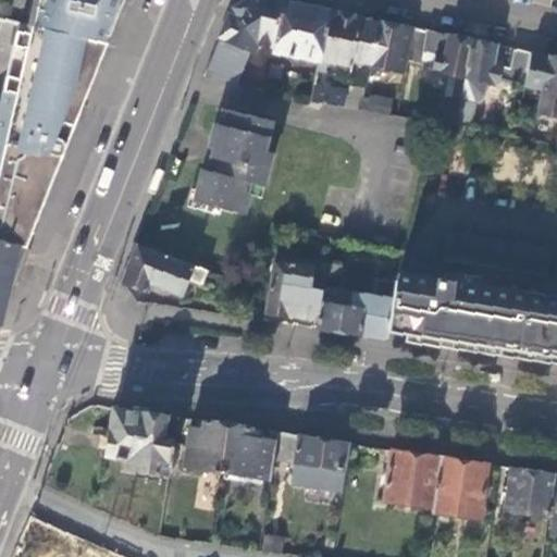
[(36,8),(32,25),(109,41),(124,0),(46,0),(45,9),(36,8)]
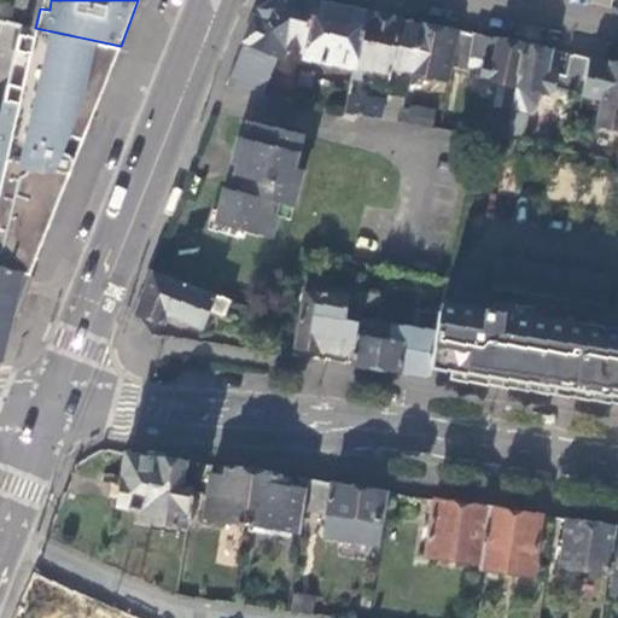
[(303,52),(314,3),(303,1),(298,0),(274,0),(255,11),(242,42),(226,85),(261,93),(277,57),(283,58),(285,48),(303,52)]
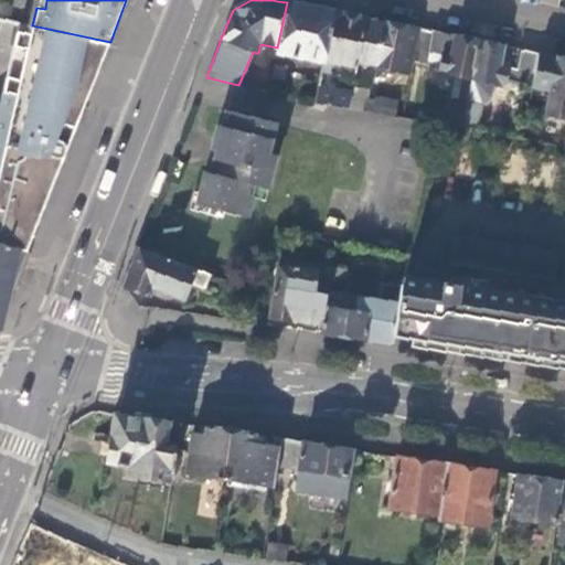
[(312,8),(287,2),(277,48),(276,53),(321,62),(332,12),(312,8)]
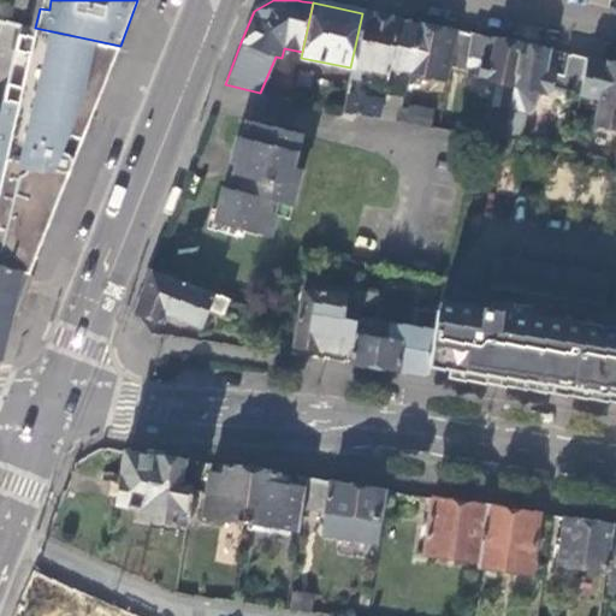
[(381,17),(362,13),(350,67),(342,112),(378,119),(383,96),(389,69),(398,21),(381,17)]
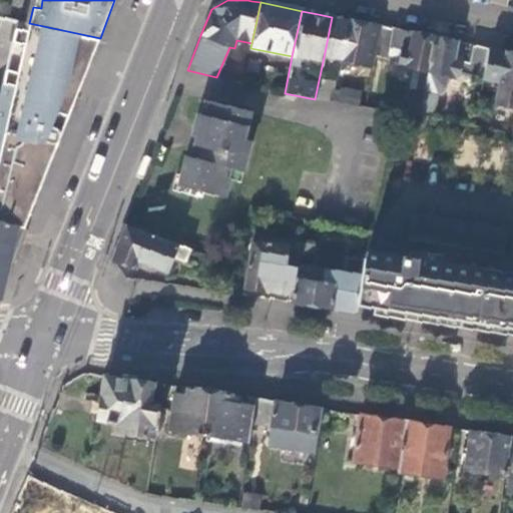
[(354,21),(332,17),(324,57),(334,59),(340,60),(370,67),(372,54),(378,26),(354,21)]
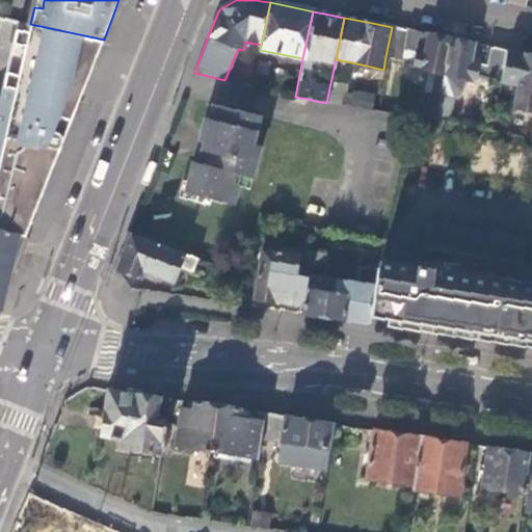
[(0,231),(25,238),(104,40),(30,24),(24,23),(0,118),(0,231)]
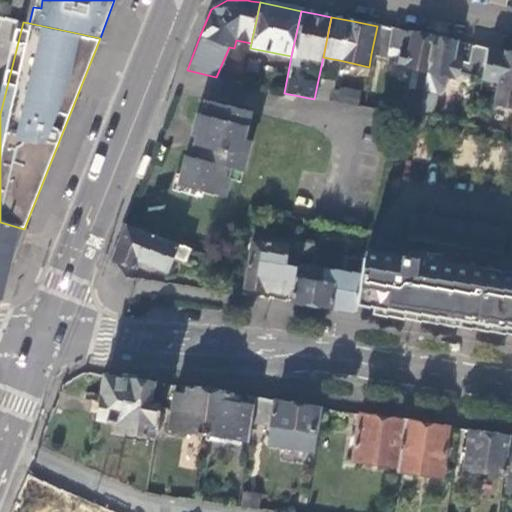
[(403,31),(377,26),(371,54),(386,58),(388,47),(401,50),(396,67),(418,70),(413,89),(408,88),(404,112),(418,116),(423,91),(434,38),(403,31)]
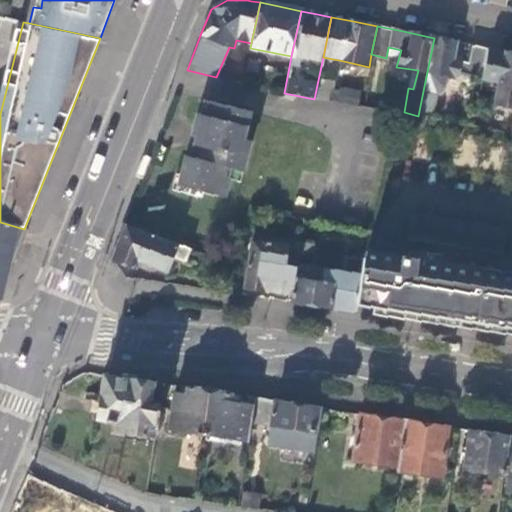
[(482,77),(488,49),(472,45),(468,62),(454,59),(457,42),(442,39),(434,38),(423,91),(437,94),(446,88),(449,75),(464,79),(465,73),(482,77)]
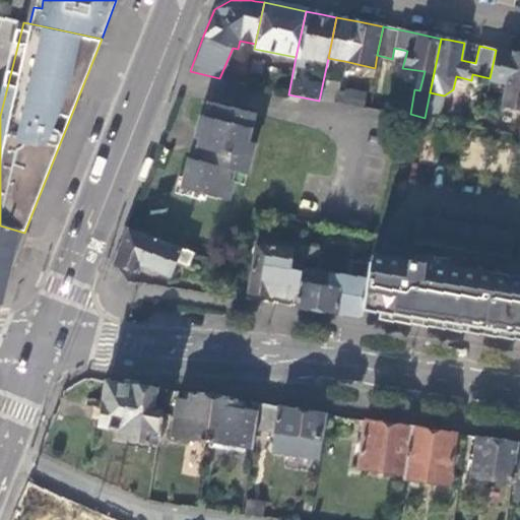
[(519,54),(496,50),(490,78),(490,80),(508,83),(503,107),(519,110),(519,54)]
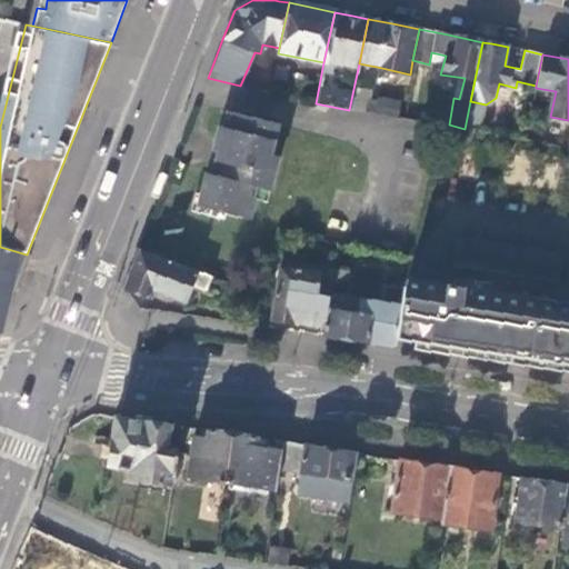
[(288,69),(276,66),(273,78),(286,81),(288,69)]
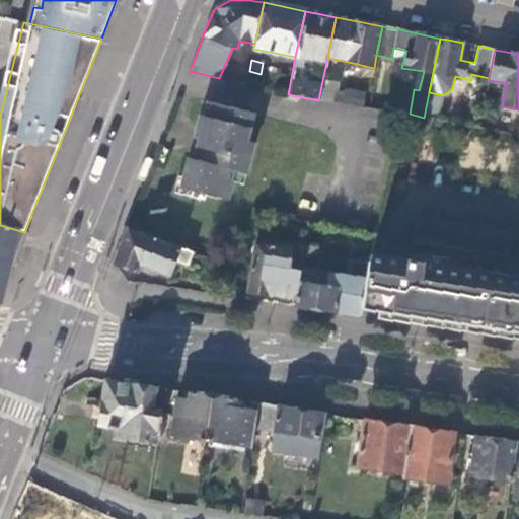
[(318,100),(369,107),(371,97),(337,93),(338,83),(322,81),(318,100)]
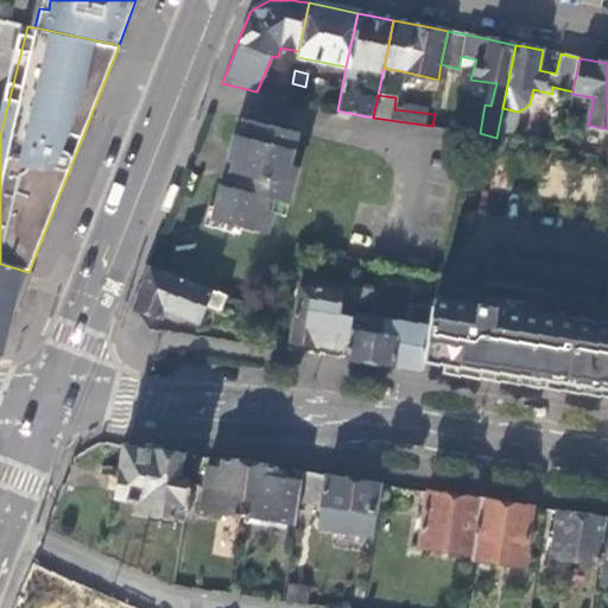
[(513,140),(519,112),(502,108),(496,138),(513,140)]
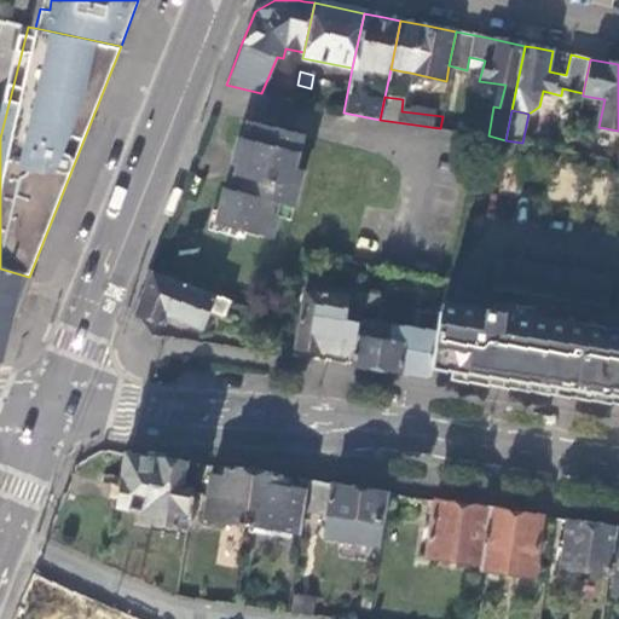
[(217,224),(273,237),(282,202),(294,204),(302,172),(293,169),(302,134),(249,121),(242,151),(231,190),(225,187),(223,200),(217,224)]
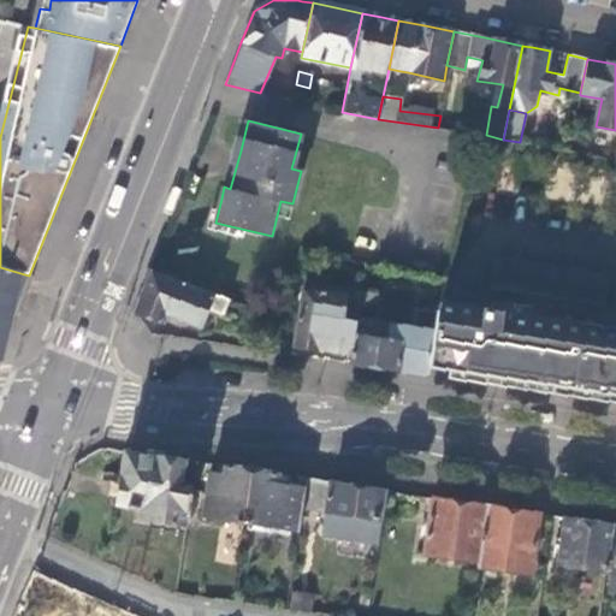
[(609,274),(496,258),(491,289),(605,306),(609,274)]
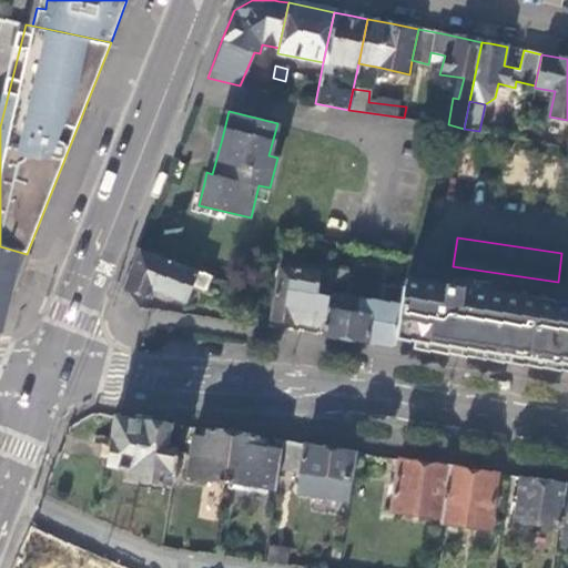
[(0,246),(0,332),(1,333),(28,265),(32,255),(27,254),(0,246)]
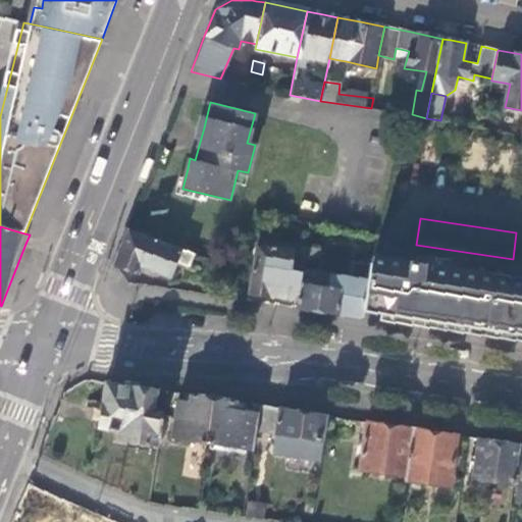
[(136,231),(128,228),(114,265),(138,274),(140,266),(170,277),(176,260),(191,265),(195,253),(136,231)]
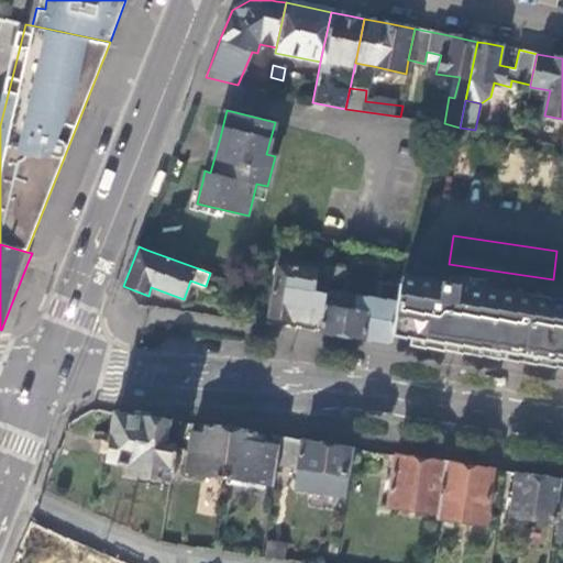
[(269,315),(320,322),(328,273),(316,272),(317,268),(277,262),(269,315)]
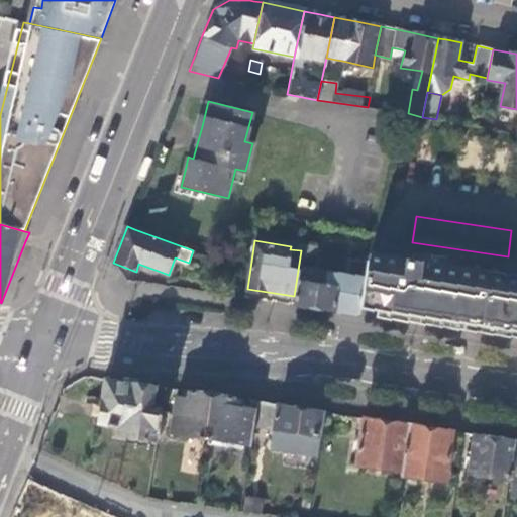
[(330,309),(358,313),(370,262),(349,259),(346,274),(315,269),(319,246),(313,245),(302,243),(301,250),(294,296),(293,304),(330,309)]
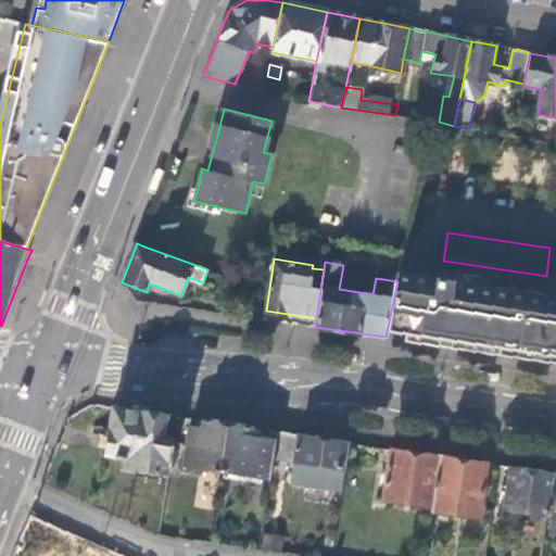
[(397,281),(386,337),(401,339),(420,342),(425,305),(456,311),(452,339),(465,341),(463,349),(474,351),(482,352),(484,343),(498,346),(497,354),(533,359),(534,351),(548,353),(547,362),(555,362),(555,301),(525,297),(526,290),(458,280),(457,288),(452,287),(453,279),(400,270),(397,281)]
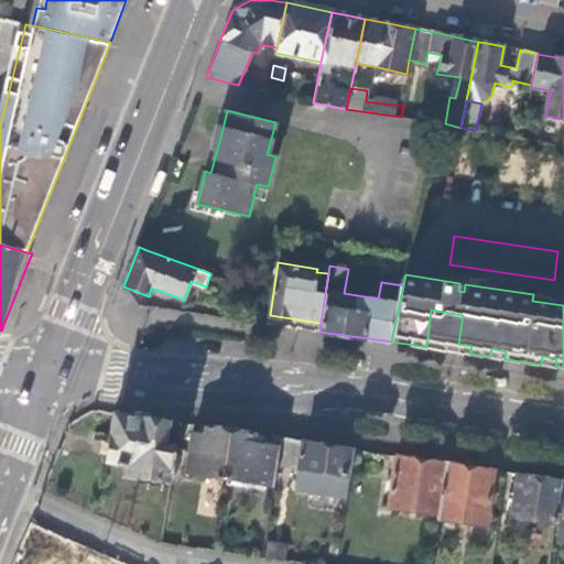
[(426,347),(457,351),(458,344),(463,315),(431,310),(426,347)]
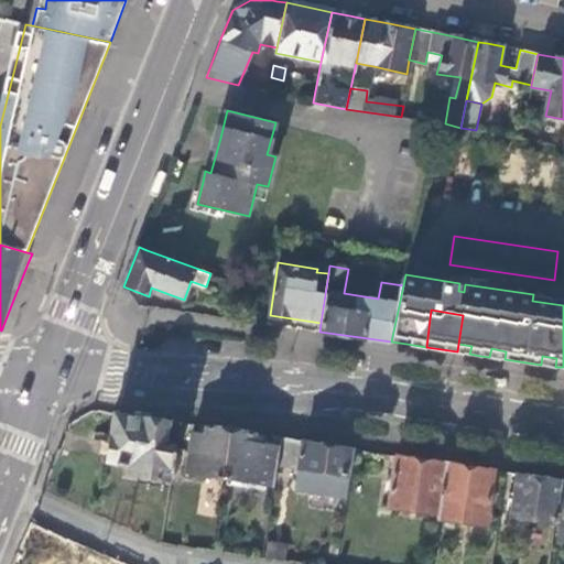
[(127,473),(171,480),(176,443),(164,441),(167,420),(141,416),(112,412),(105,459),(128,464),(127,473)]
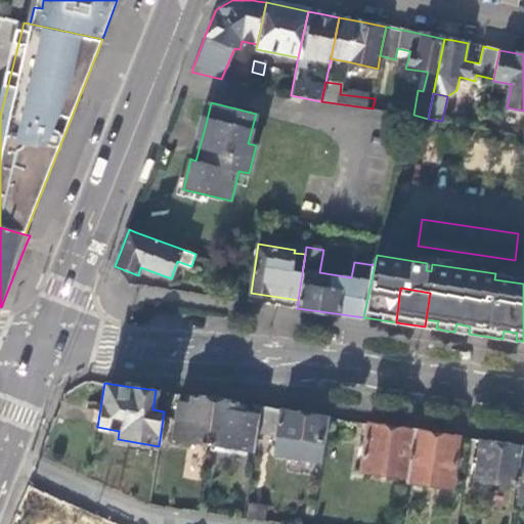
[(213,399),(191,395),(190,403),(178,401),(172,437),(207,442),(213,399)]
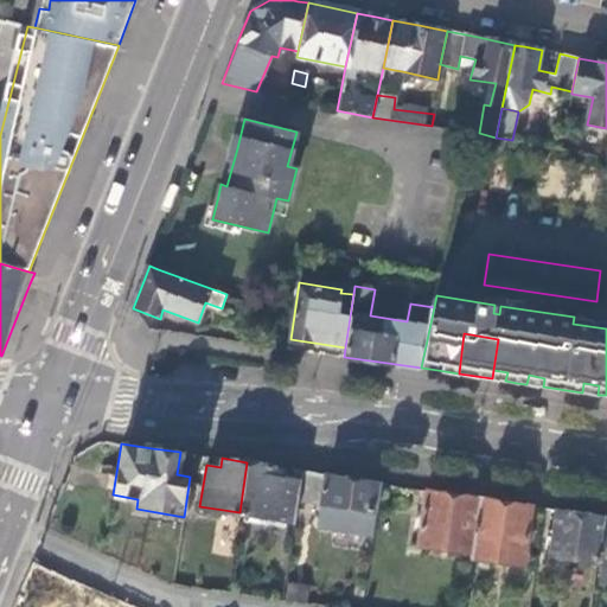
[(247,462),(240,512),(294,521),(298,498),(300,479),(270,474),(272,466),(247,462)]
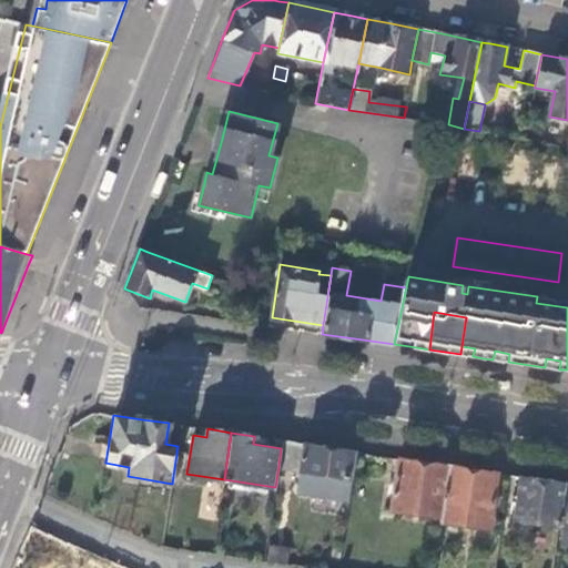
[(281,448),(279,466),(300,469),(295,495),(348,503),(356,450),(317,445),(283,440),(281,448)]
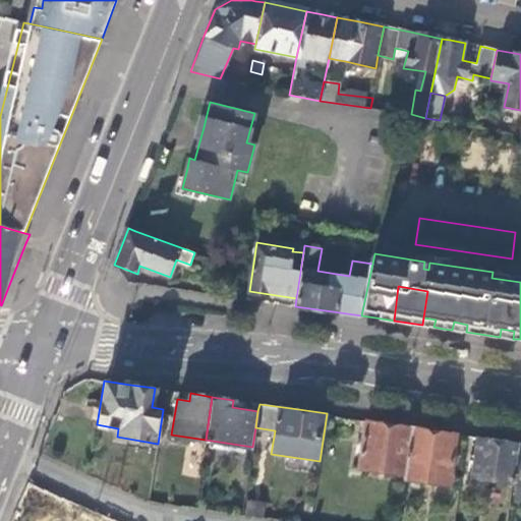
[(386,422),(366,419),(359,466),(405,474),(413,426),(386,422)]
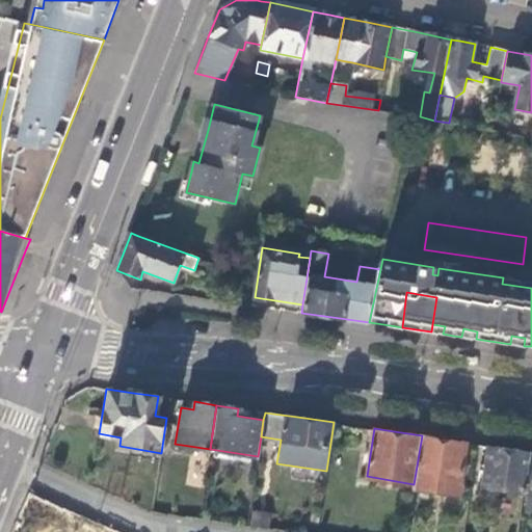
[(414,484),(414,487),(458,495),(466,442),(443,439),(422,435),(414,484)]
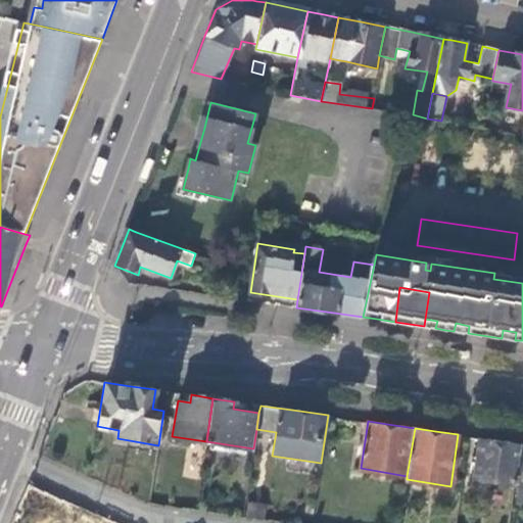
[(490,439),(480,437),(473,477),(514,483),(520,443),(490,439)]
